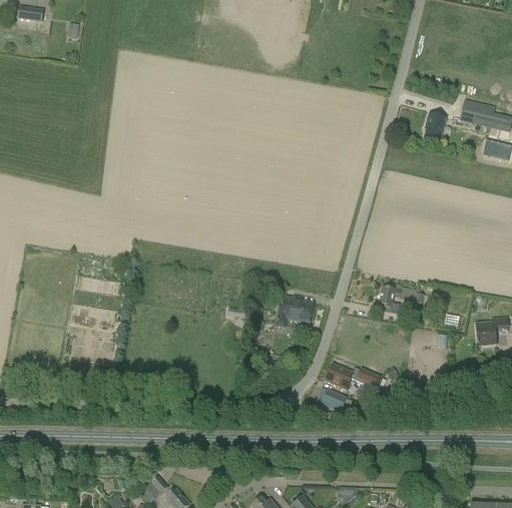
[(20,4),(18,16),(42,19),(44,7),(20,4)]
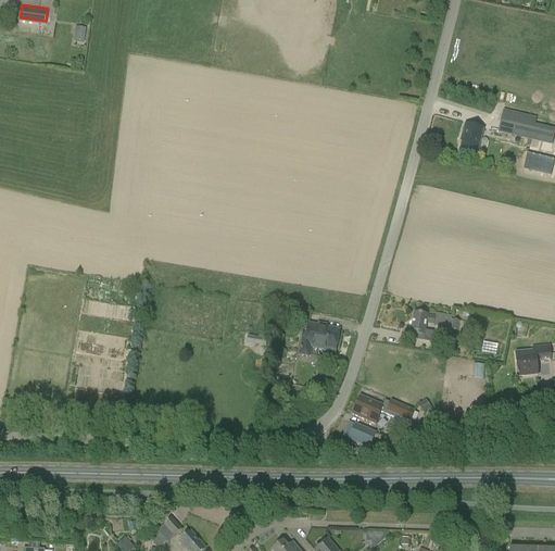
[(554,125),(537,121),(538,114),(504,105),(500,127),(553,140),(554,134),(554,125)]
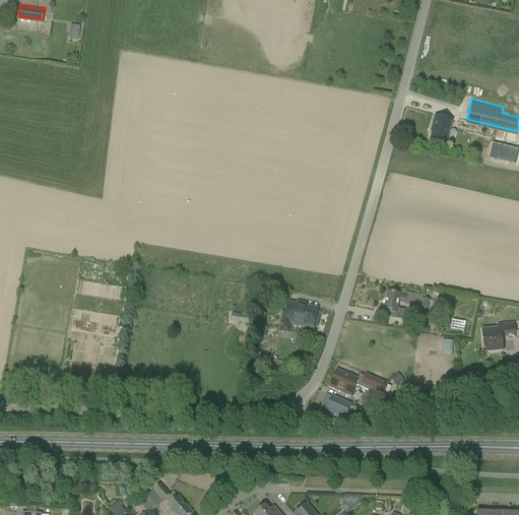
[(431,137),(447,141),(453,117),(436,112),(433,123),(434,123),(431,137)]
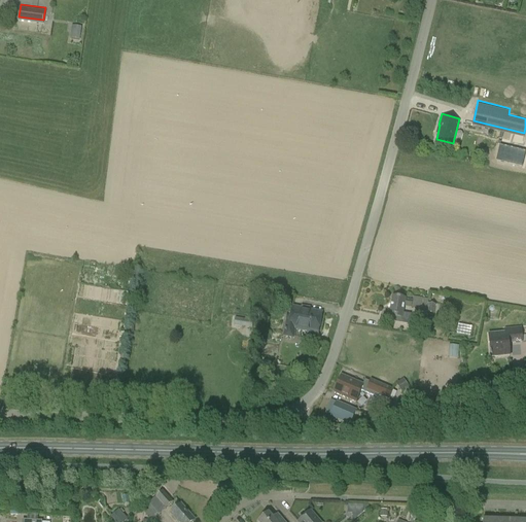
[(500,141),(497,157),(523,163),(525,152),(525,147),(500,141)]
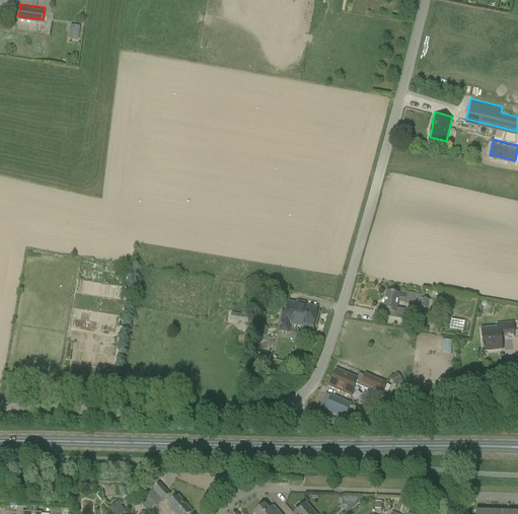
[(290,295),(291,288),(281,286),(280,293),(290,295)]
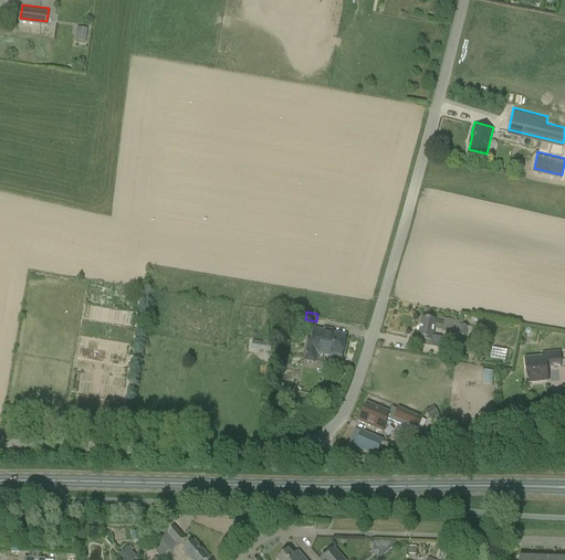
[(443,317),(436,316),(422,314),(419,335),(424,335),(424,341),(440,344),(442,333),(433,330),(435,324),(459,328),(459,331),(474,334),(475,323),(460,320),(461,316),(445,314),(443,317)]
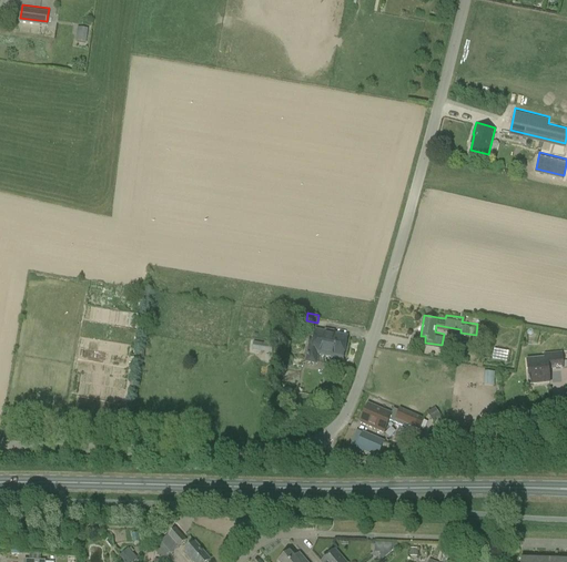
[(317,359),(320,349),(343,354),(347,333),(316,326),(314,336),(310,335),(305,357),(317,359)]
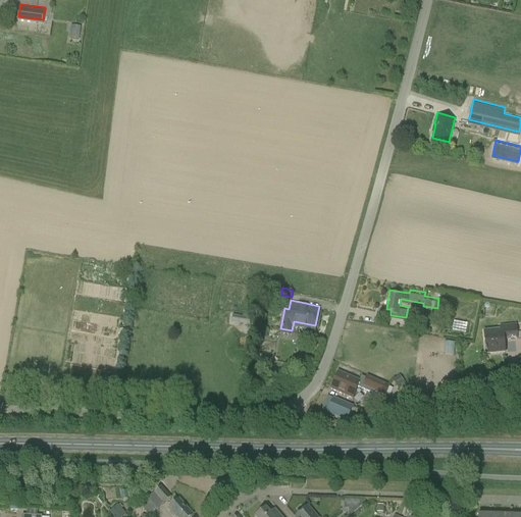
[(233,308),(233,318),(252,318),(252,309),(233,308)]
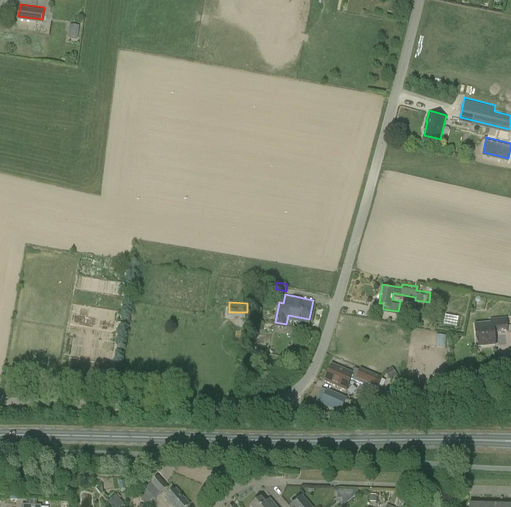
[(447,311),(446,317),(456,319),(458,313),(447,311)]
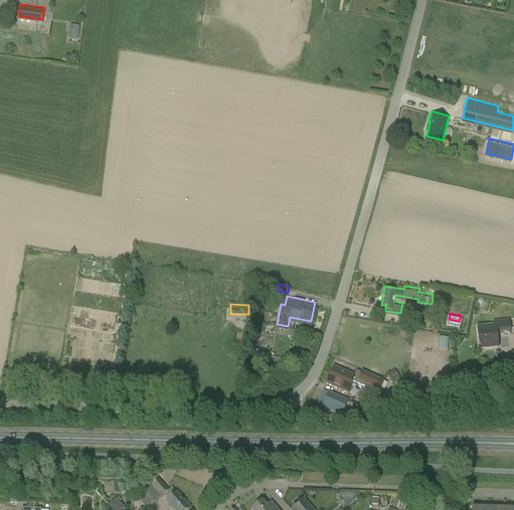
[(494,317),(494,320),(478,322),(480,345),(499,343),(498,332),(512,330),(510,315),(494,317)]
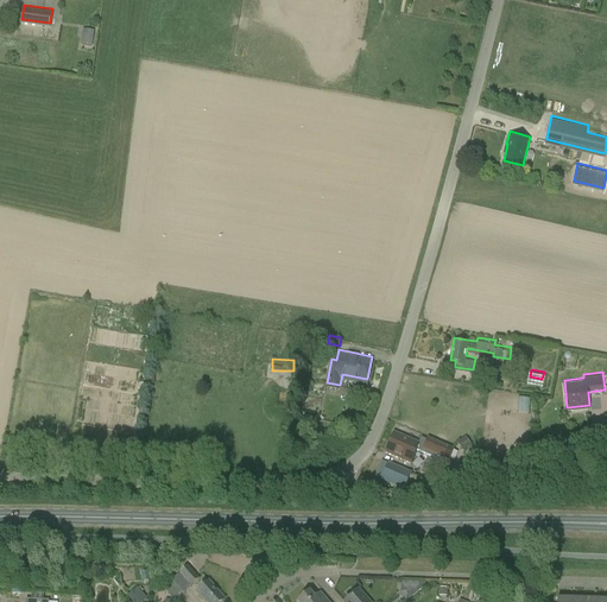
[(519,407),(531,407),(531,392),(520,392),(519,407)]
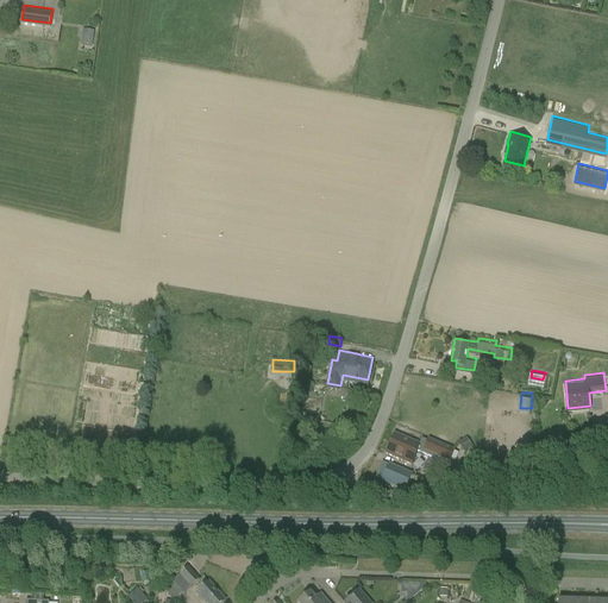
[(413,460),(419,446),(438,454),(439,452),(451,457),(457,445),(430,433),(428,435),(422,433),(420,439),(395,428),(387,448),(413,460)]
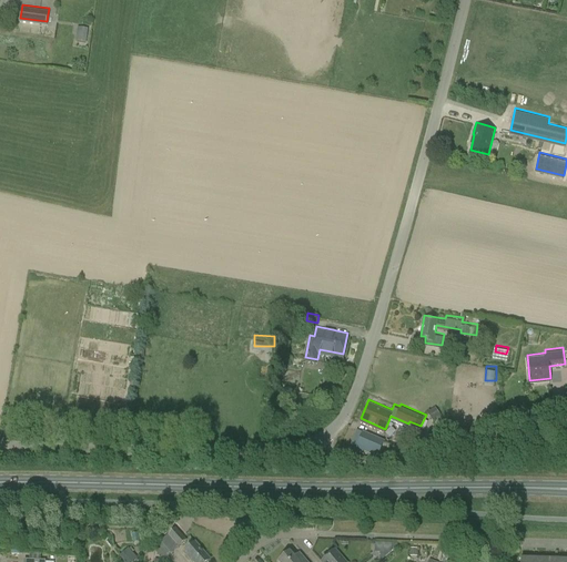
[(427,409),(433,417),(442,410),(436,402),(427,409)]
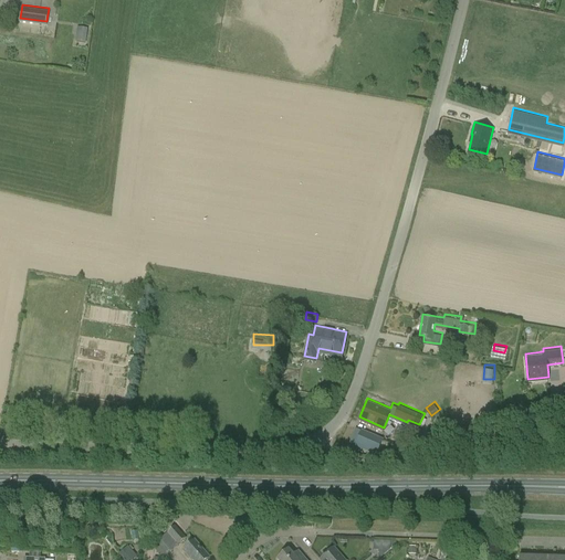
[(362,426),(356,441),(377,450),(384,435),(362,426)]
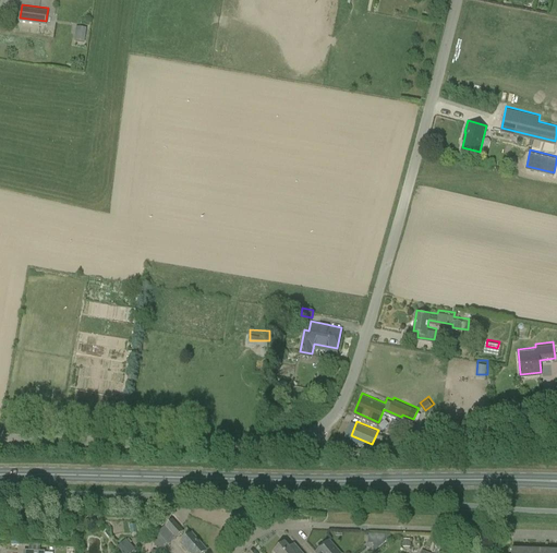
[(181,524),(173,515),(171,517),(153,532),(153,537),(160,547),(184,527),(181,524)]
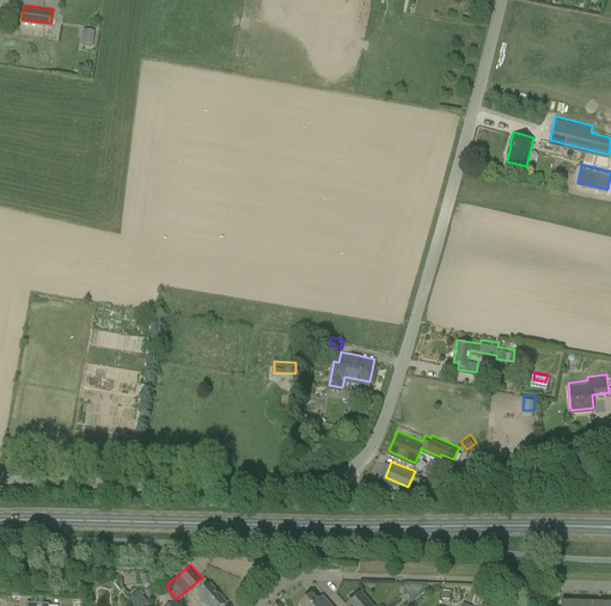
[(226,603),(226,600),(228,599),(212,580),(199,591),(212,605),(219,605),(221,604),(224,605),(226,603)]
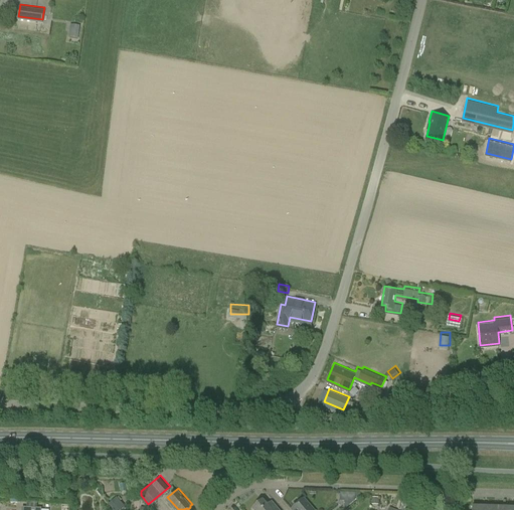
[(118,492),(110,499),(117,508),(126,501),(118,492)]
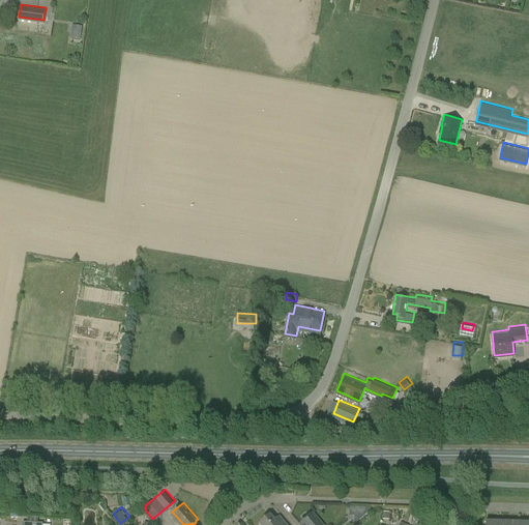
[(301,524),(323,524),(325,523),(314,509),(301,521),(303,523),(301,524)]
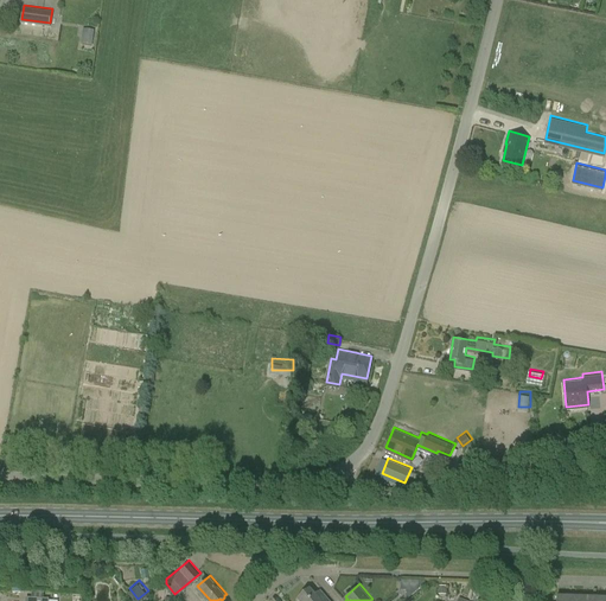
[(303,600),(333,600),(321,587),(316,592),(311,586),(310,586),(308,584),(306,584),(303,588),(303,590),(304,592),(298,595),(303,600)]
